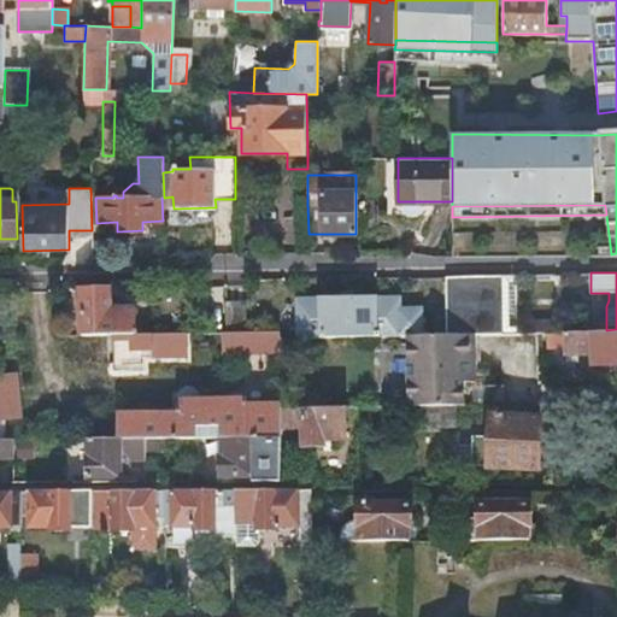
[(501,274),(446,275),(446,333),(476,333),(503,333),(501,274)]
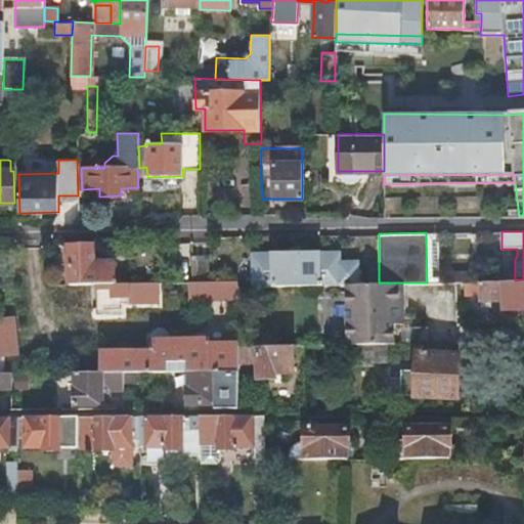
[(440,232),(426,232),(427,282),(466,281),(467,281),(467,271),(451,271),(451,276),(440,276),(440,232)]
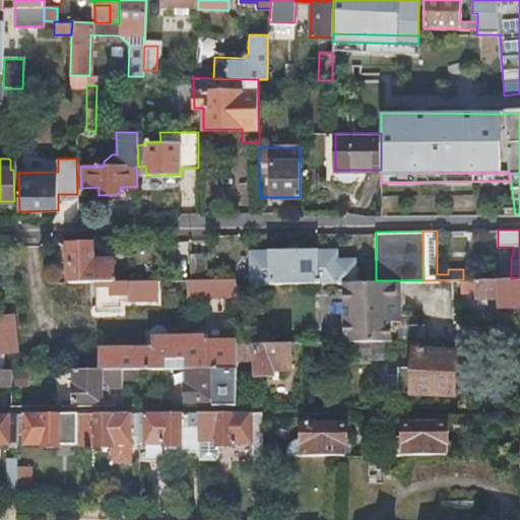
[(68,245),(68,281),(94,280),(114,280),(114,260),(92,260),(92,244),(68,245)]
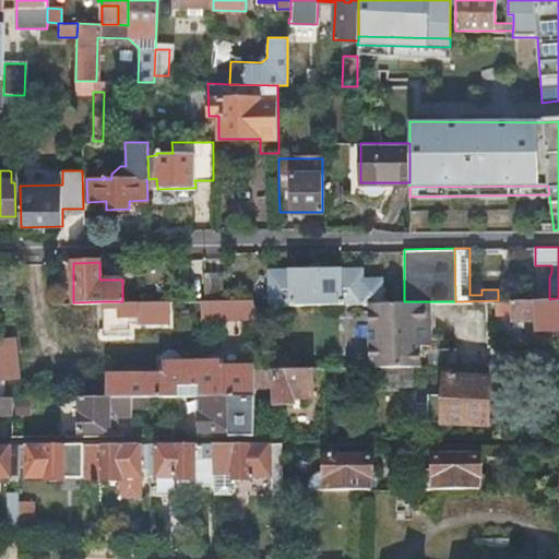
[(205,269),(205,300),(222,300),(222,269),(205,269)]
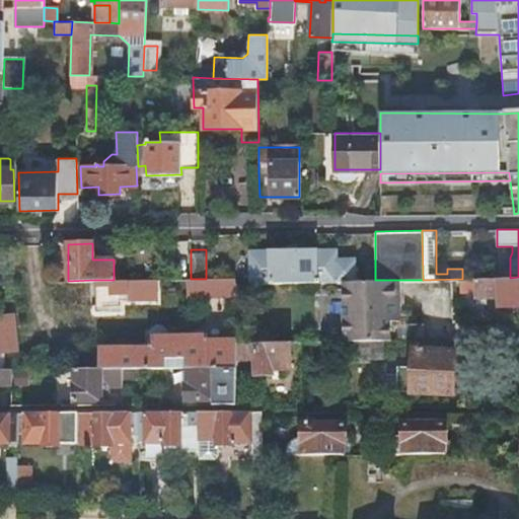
[(250,250),(250,282),(344,281),(353,281),(354,258),(336,260),(336,250),(250,250)]
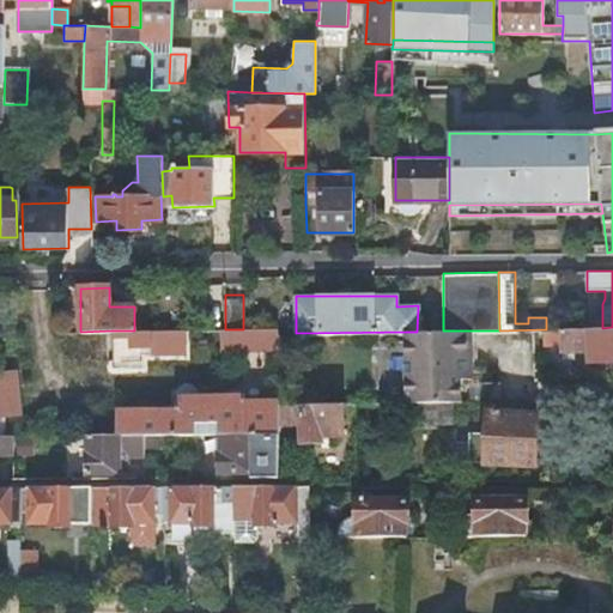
[(612,360),(612,327),(602,328),(546,329),(545,329),(545,343),(564,343),(564,351),(592,350),(592,362),(612,360)]
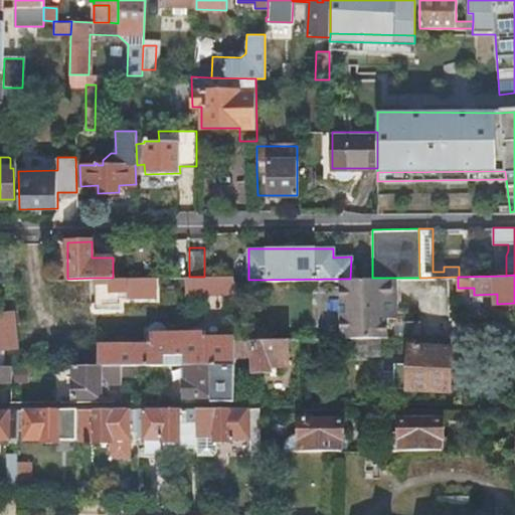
[(189,277),(185,277),(185,294),(227,293),(234,288),(234,281),(233,276),(204,277),(189,277)]
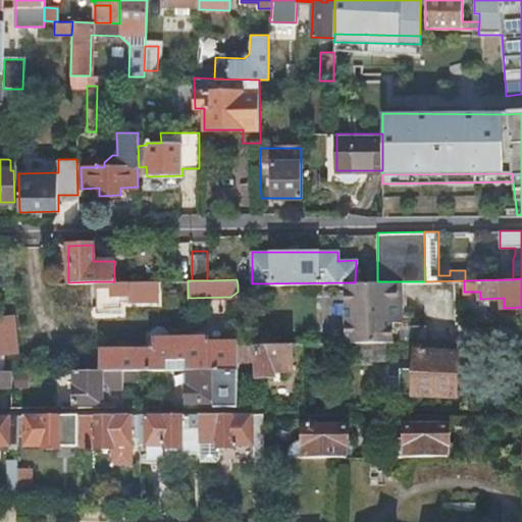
[(114,281),(95,281),(96,311),(119,310),(119,300),(157,299),(157,280),(114,281)]
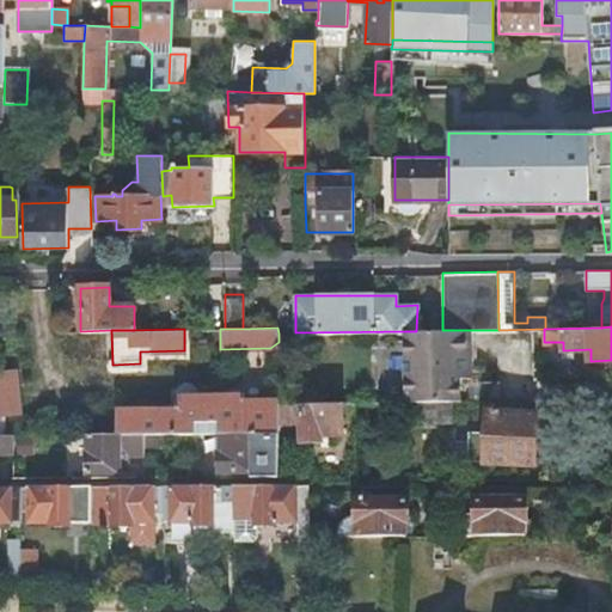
[(405,331),(409,402),(422,402),(452,401),(464,401),(464,379),(463,357),(473,356),(472,330),(442,330),(416,331),(405,331)]
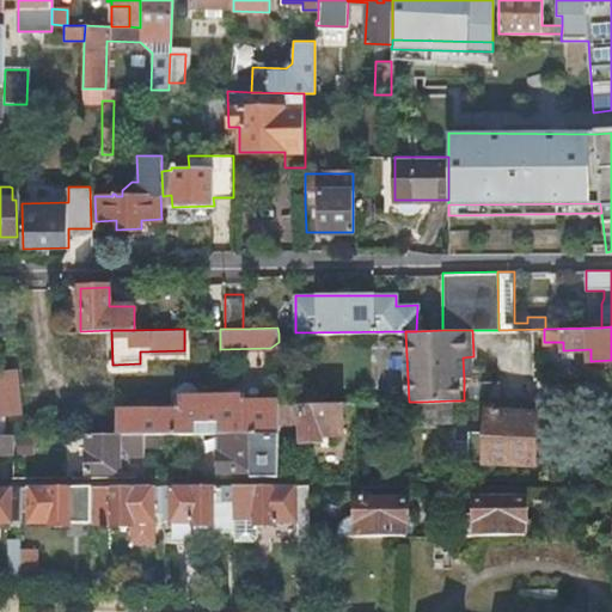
[(475,379),(473,356),(463,357),(464,379),(475,379)]
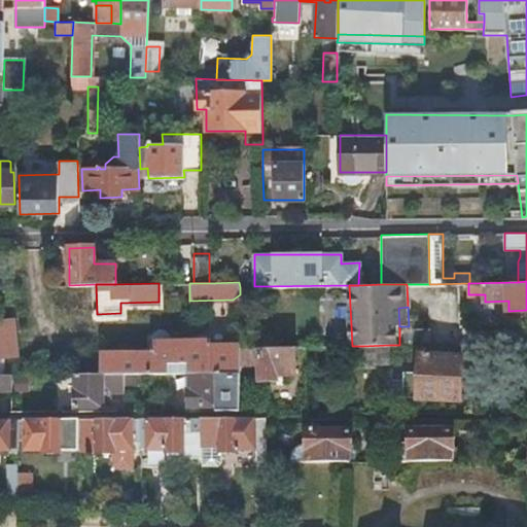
[(0,320),(0,356),(21,357),(21,321),(0,320)]
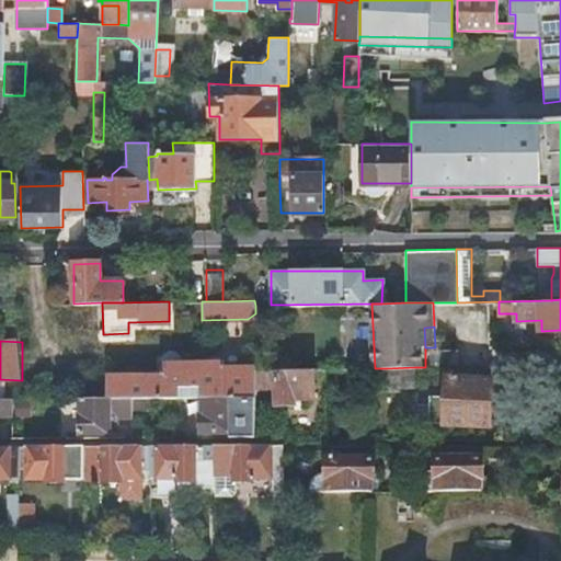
[(253,387),(253,370),(253,367),(224,368),(224,363),(204,363),(204,357),(189,357),(189,363),(164,364),(164,375),(105,376),(105,397),(134,397),(180,396),(180,386),(201,386),(201,396),(203,396),(253,396),(253,387)]
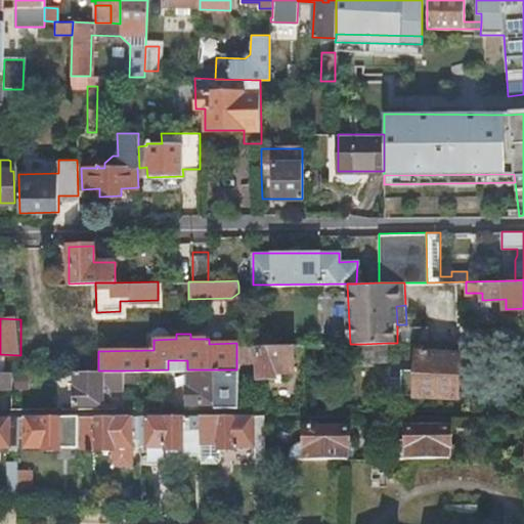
[(461,341),(419,342),(419,352),(418,352),(417,369),(415,394),(456,397),(461,341)]
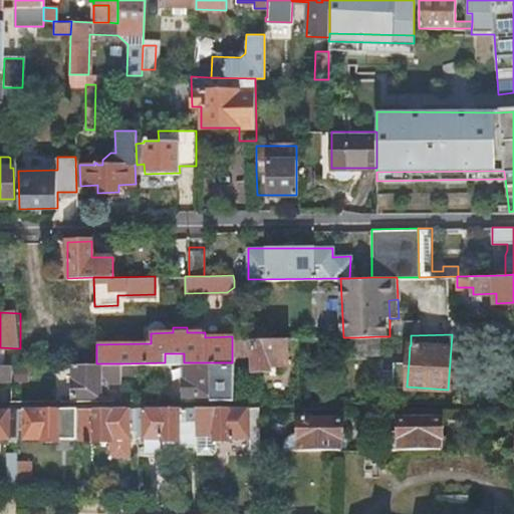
[(379,336),(354,337),(355,352),(379,352),(379,336)]
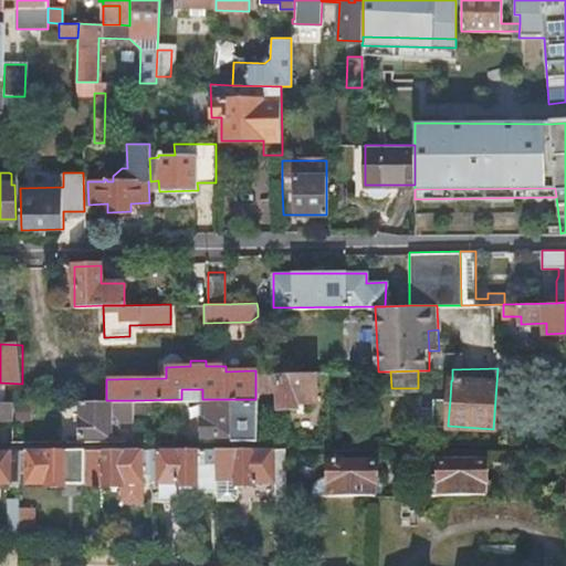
[(316,373),(255,374),(255,390),(279,390),(279,407),(297,407),(297,401),(317,401),(317,389),(327,390),(327,373),(316,373)]
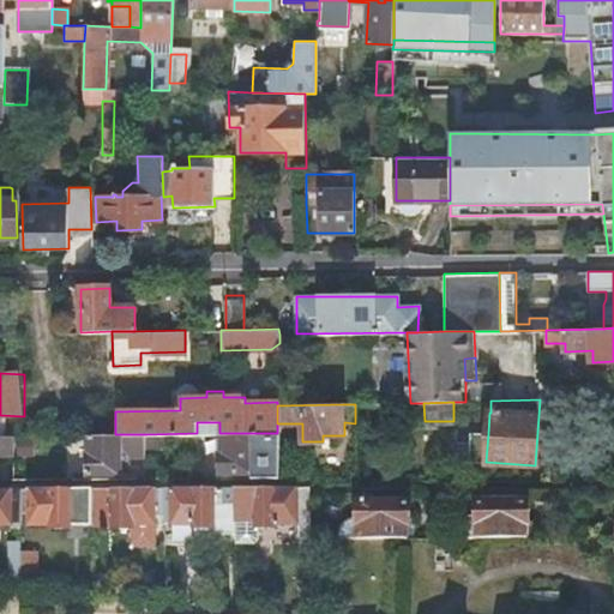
[(197,433),(220,433),(220,422),(197,422),(197,433)]
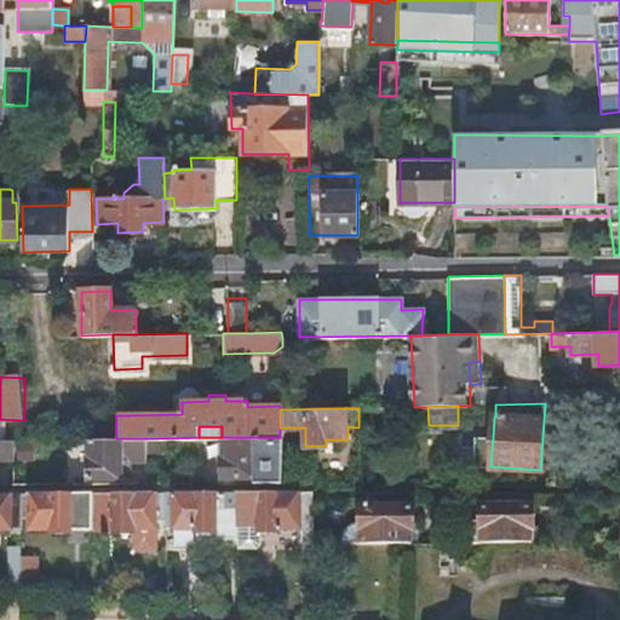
[(491,466),(493,437),(475,436),(472,465),(491,466)]
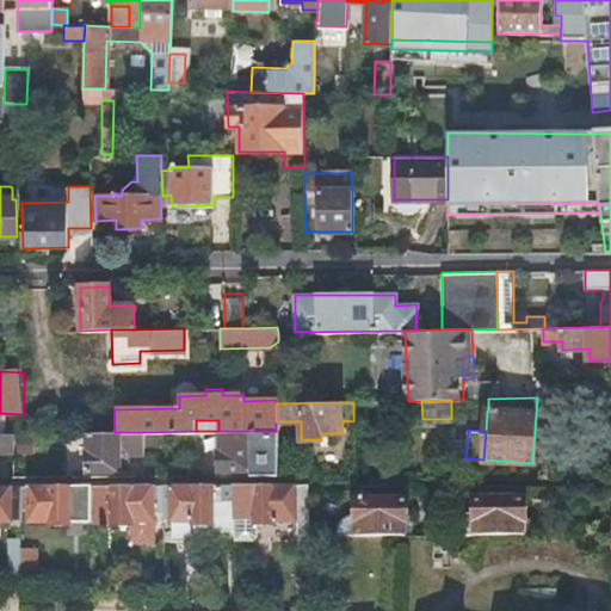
[(278,474),(276,431),(221,431),(222,450),(218,450),(218,469),(251,469),(251,474),(278,474)]
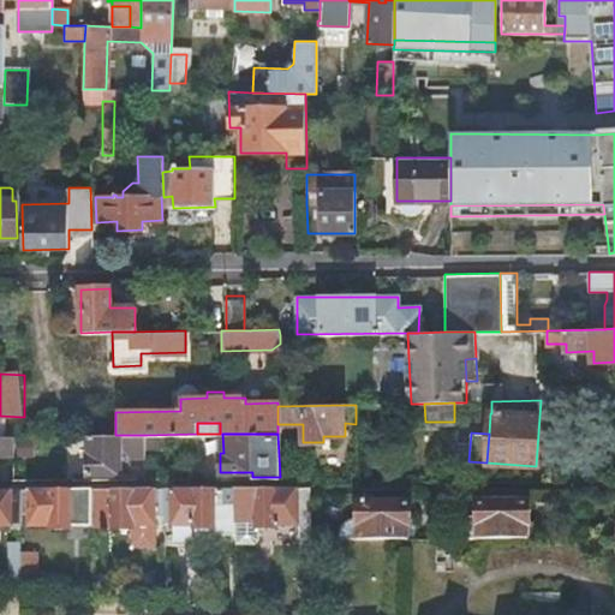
[(0,455),(12,457),(12,435),(0,435),(0,455)]
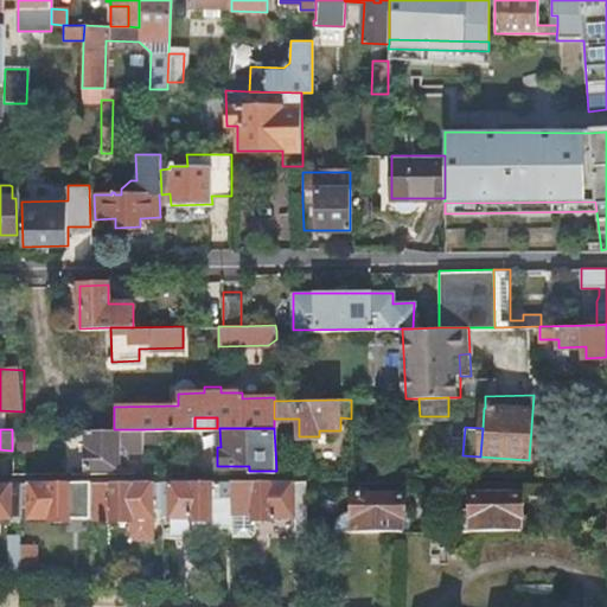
[(30,447),(29,429),(13,429),(14,447),(30,447)]
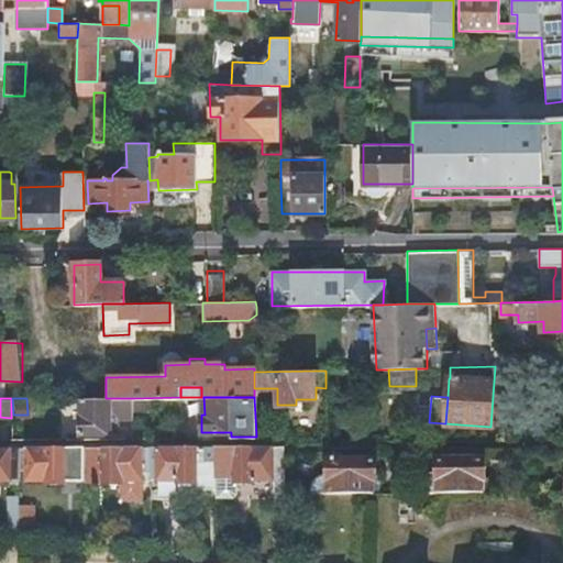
[(134,398),(106,398),(81,398),(81,416),(80,416),(80,434),(118,433),(118,417),(134,418),(134,398)]
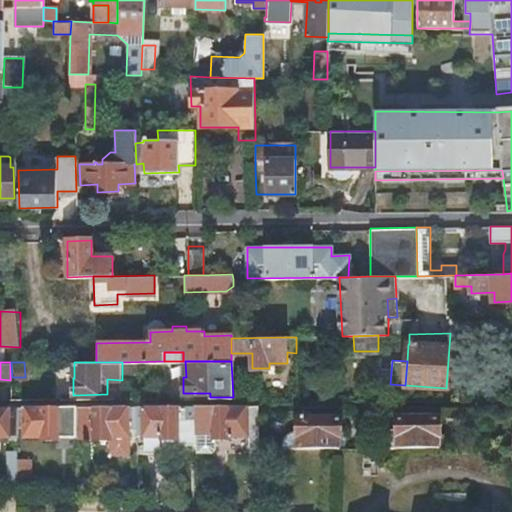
[(196,444),(196,405),(136,405),(136,426),(137,435),(161,435),(161,438),(178,438),(178,444),(196,444)]
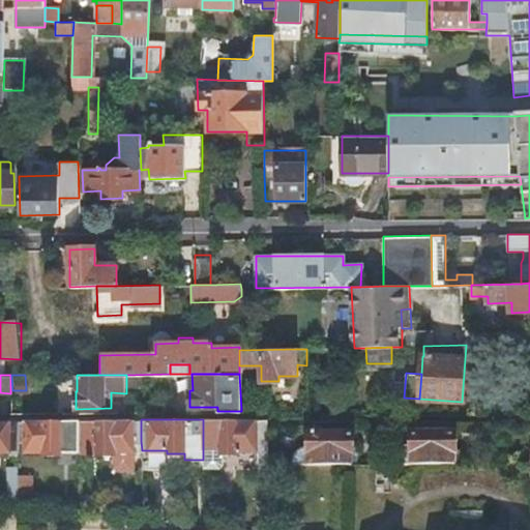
[(203,460),(203,467),(217,467),(217,452),(238,452),(238,449),(268,449),(267,419),(203,419),(203,460)]
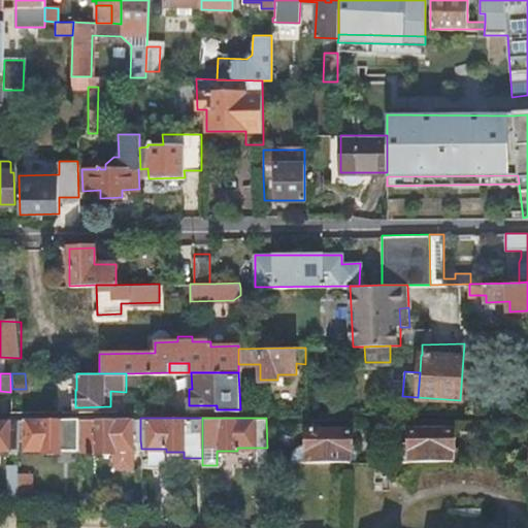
[(18,419),(11,420),(0,419),(0,450),(10,451),(10,453),(18,453),(18,419)]
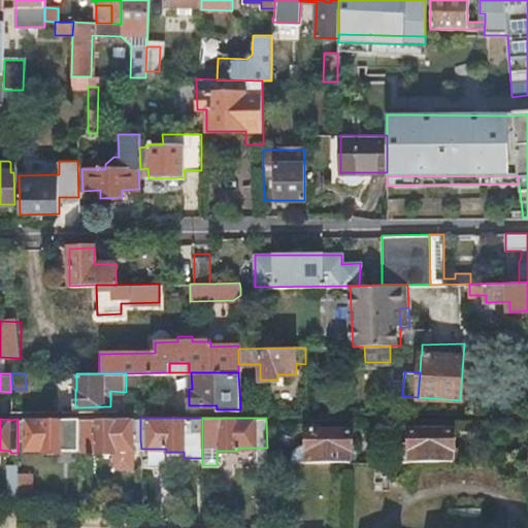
[(67,434),(67,419),(25,419),(25,451),(44,450),(44,453),(61,453),(61,451),(79,450),(79,434),(67,434)]
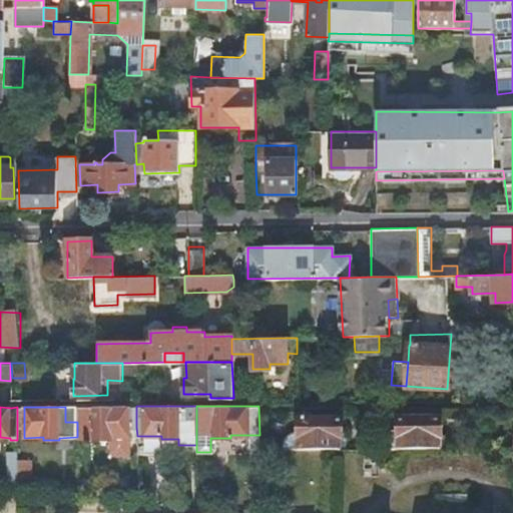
[(77,422),(77,407),(65,407),(65,422),(77,422)]
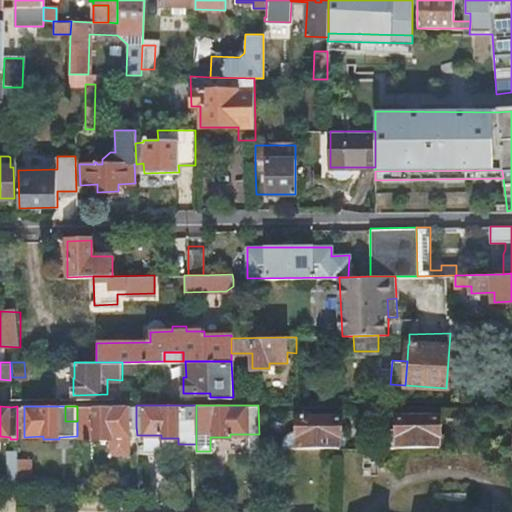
[(128,406),(122,406),(77,406),(77,421),(77,436),(93,436),(94,439),(109,439),(109,452),(112,455),(129,454),(129,426),(128,406)]
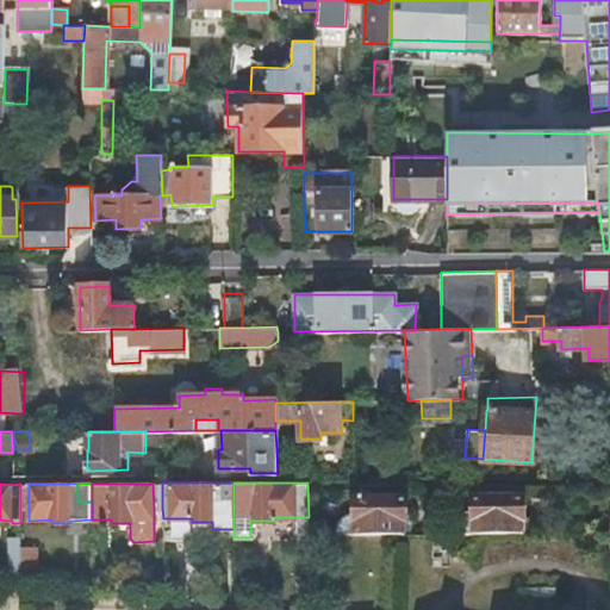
[(473,511),(474,530),(475,530),(523,530),(522,517),(524,517),(524,493),(473,495),(473,511)]
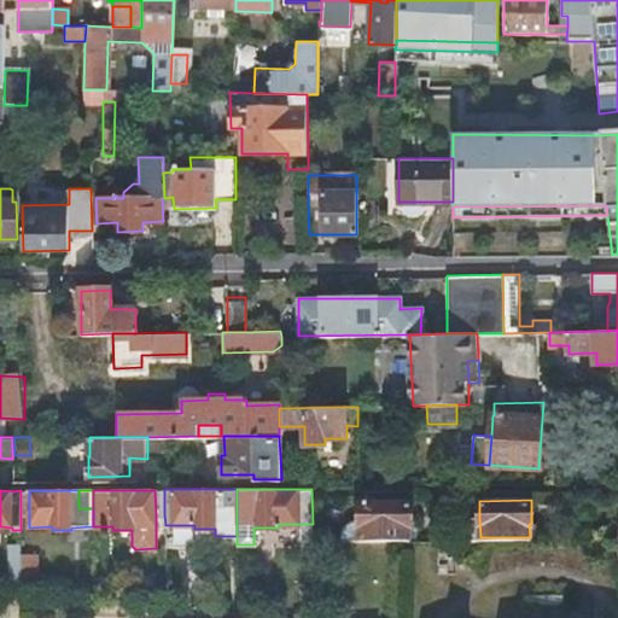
[(360,503),(361,538),(410,538),(412,526),(413,526),(412,502),(360,503)]
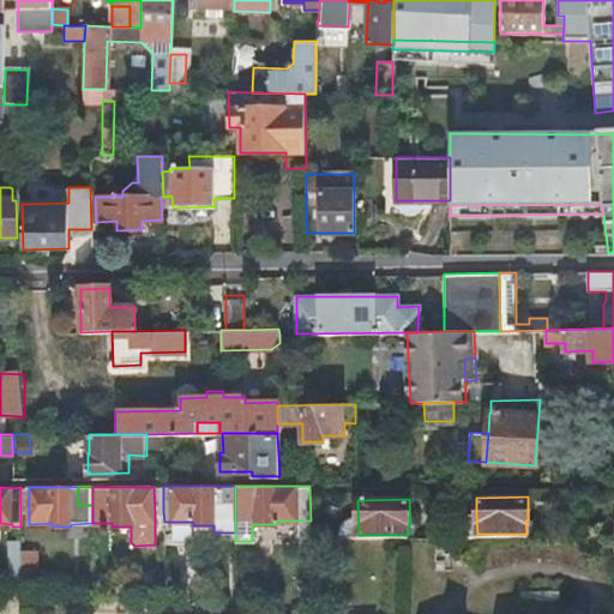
[(452,534),(452,535),(477,534),(476,515),(468,515),(462,518),(457,525),(457,534),(452,534)]
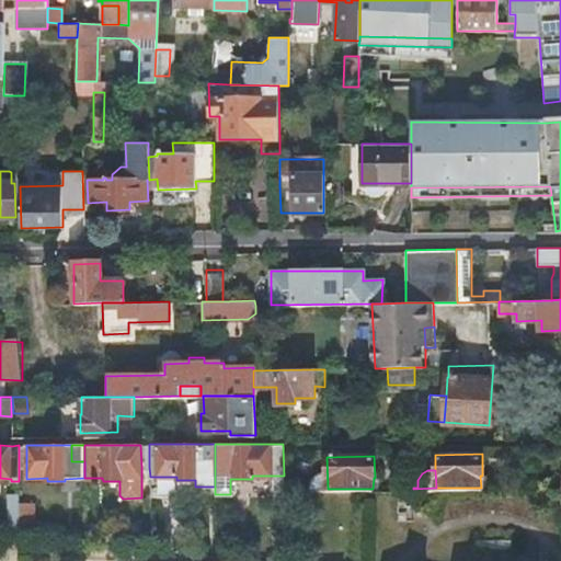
[(14,541),(20,541),(20,489),(10,489),(11,538),(14,538),(14,541)]
